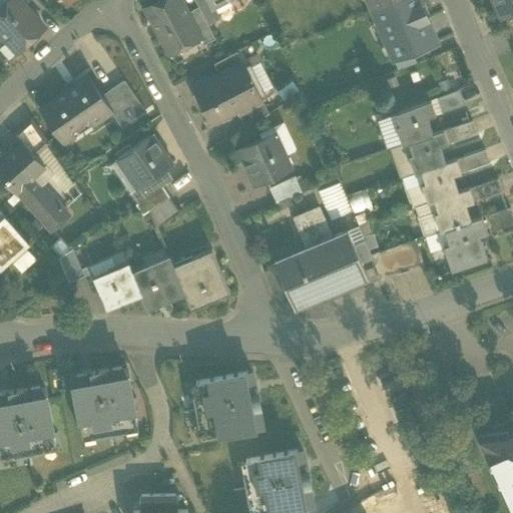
[(23,5),(18,0),(9,0),(0,8),(0,39),(3,42),(7,41),(18,52),(35,36),(32,32),(40,24),(23,5)]
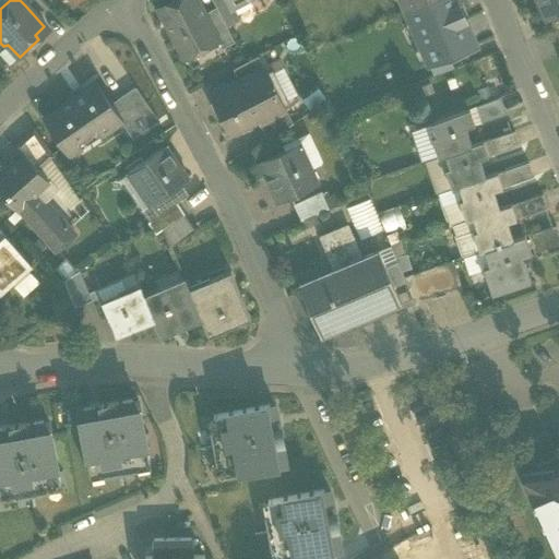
[(197,0),(175,0),(171,2),(174,4),(159,12),(186,62),(219,46),(221,45),(204,13),(197,0)]
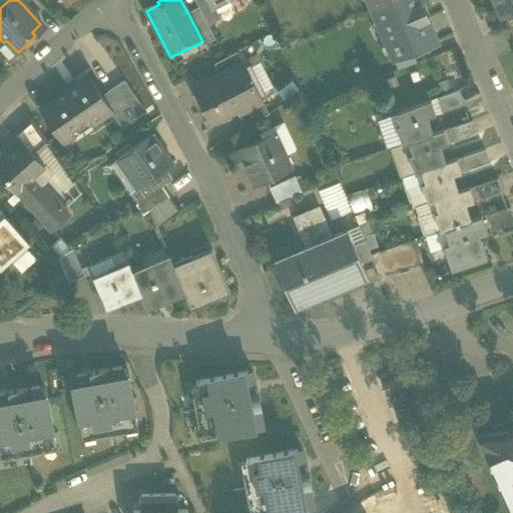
[(213,9),(208,0),(194,0),(198,7),(208,25),(220,19),(214,8),(213,9)]
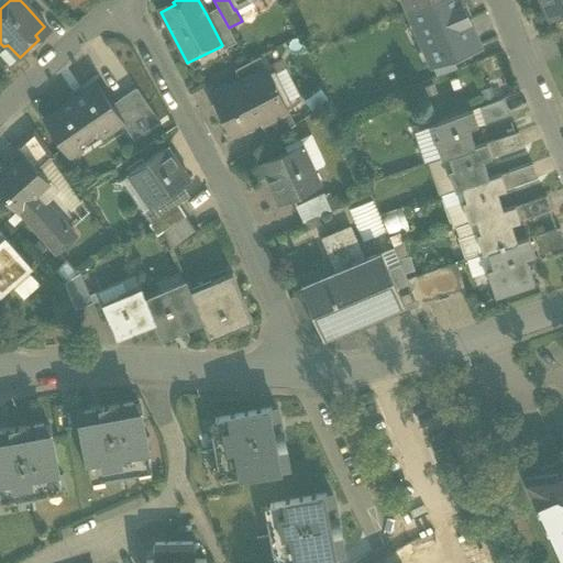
[(229,0),(234,10),(235,9),(252,0),(229,0)]
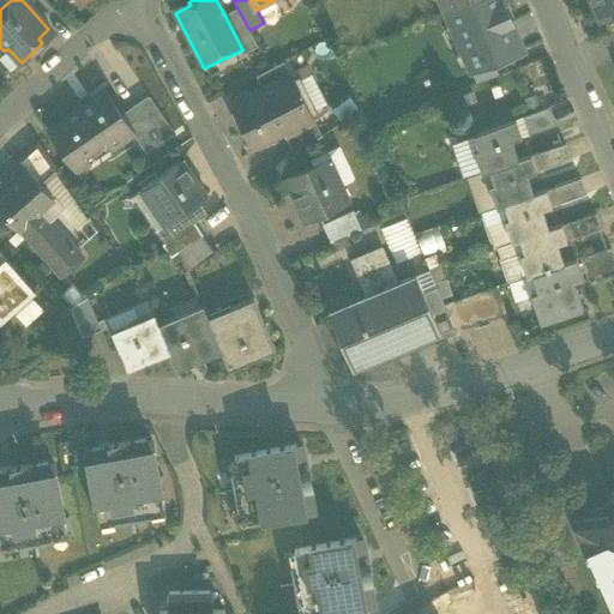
[(440,0),(445,11),(469,0),(440,0)]
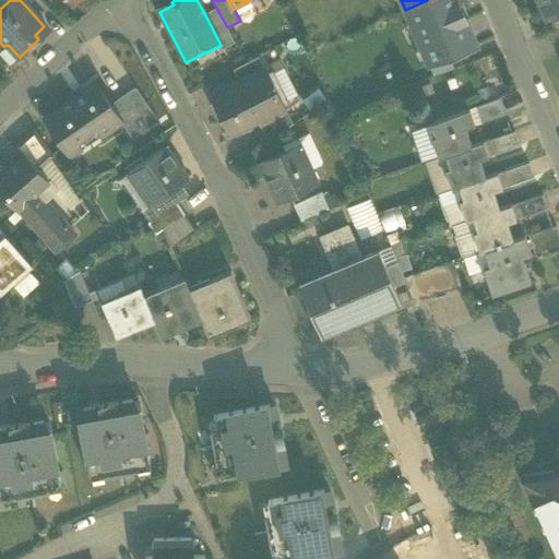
[(456,0),(427,0),(405,10),(428,64),(468,49),(456,23),(465,19),(456,0)]
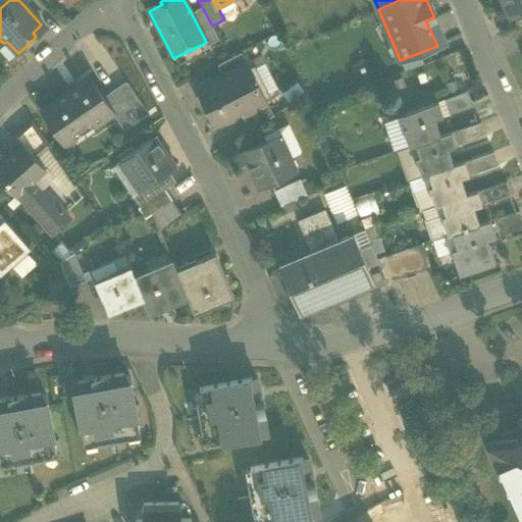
[(521,0),(502,0),(511,18),(521,12),(521,0)]
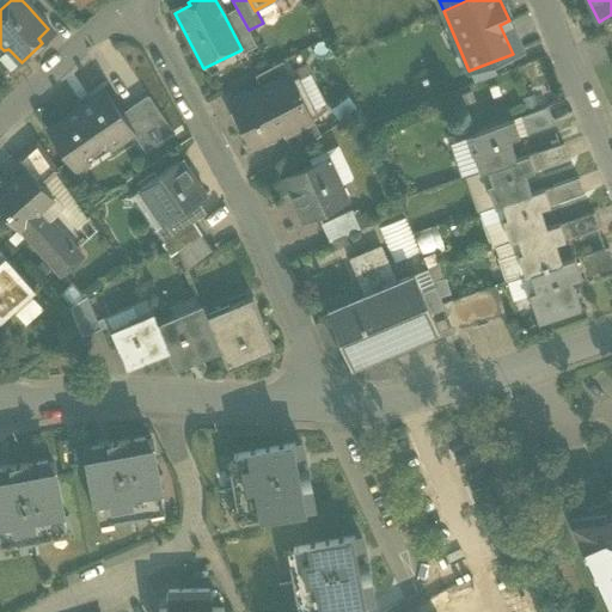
[(249,30),(237,8),(224,14),(242,49),(240,50),(242,54),(257,47),(249,30)]
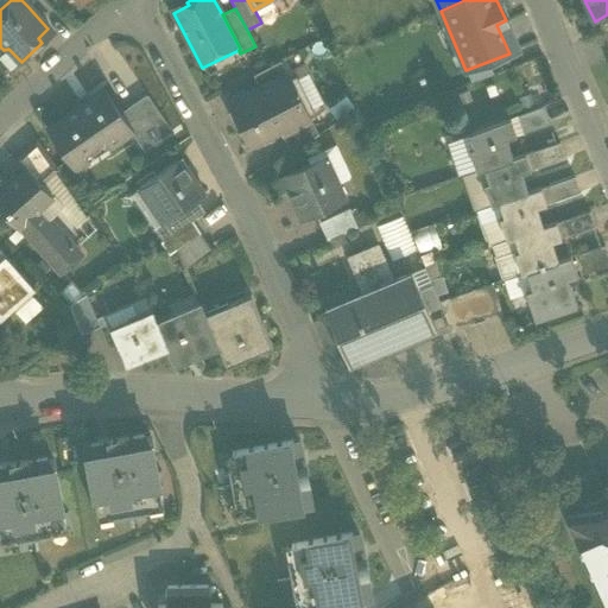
[(282,61),(254,75),(260,87),(287,74),(282,61)]
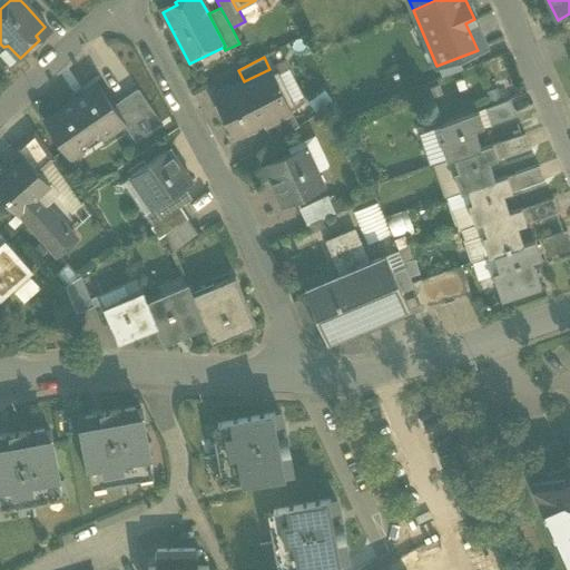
[(244,81),(215,97),(235,137),(264,123),(265,126),(292,112),(269,69),(244,81)]
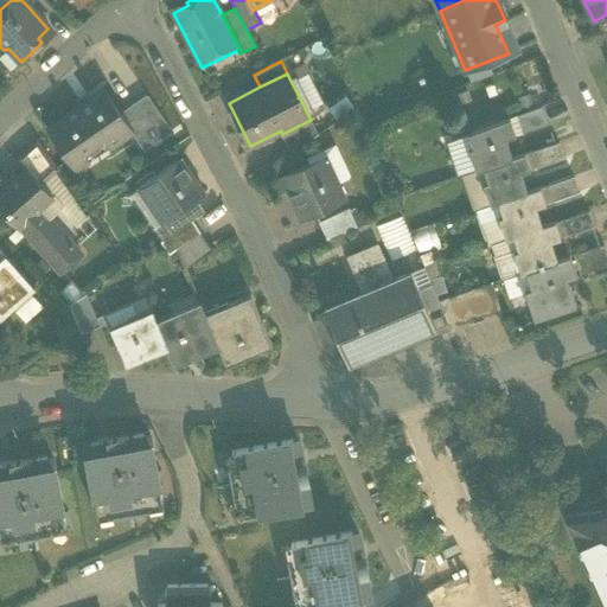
[(121,114),(104,90),(48,129),(76,171),(133,133),(134,132),(121,114)]
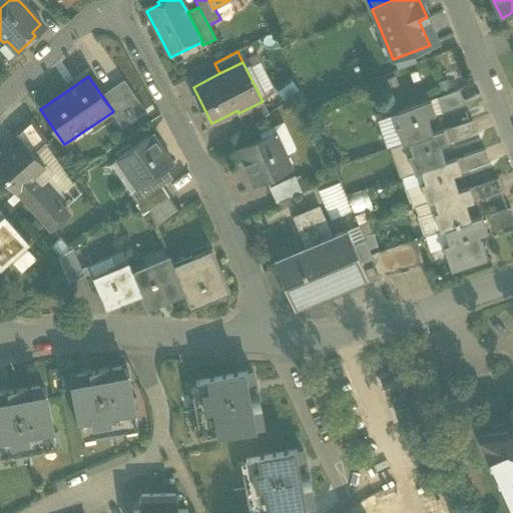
[(125,81),(102,96),(113,111),(112,112),(115,116),(138,100),(125,81)]
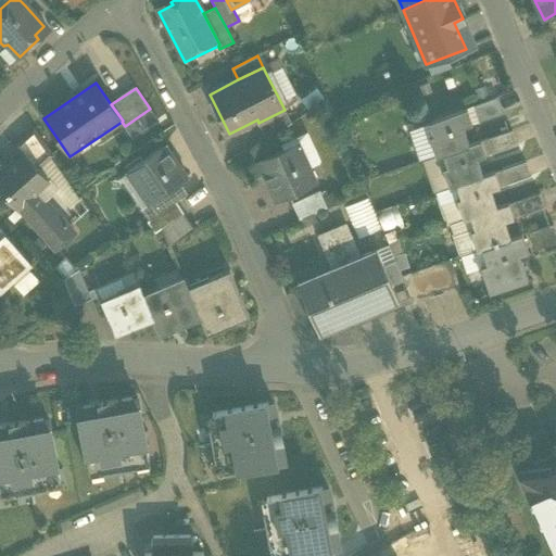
[(497,98),(467,109),(472,124),(503,114),(497,98)]
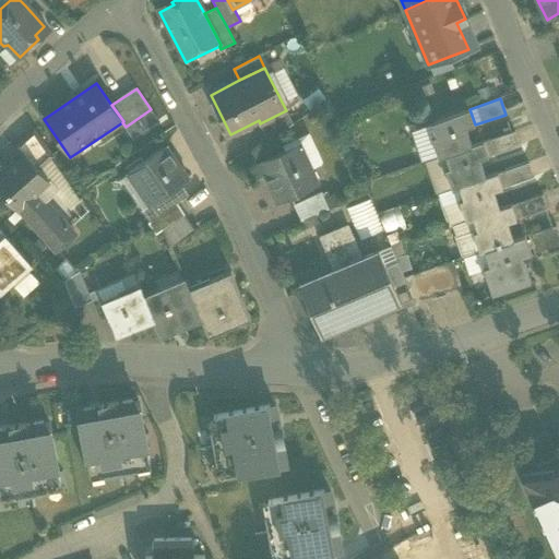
[(151,109),(126,127),(133,139),(158,121),(151,109)]
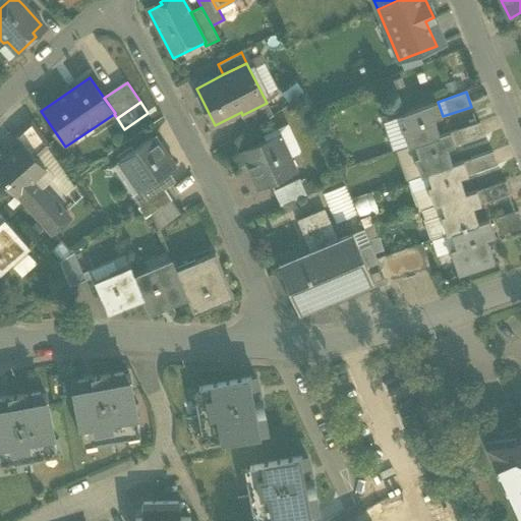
[(438,102),(402,115),(406,127),(402,128),(408,148),(415,146),(414,145),(440,135),(433,119),(443,116),(438,102)]
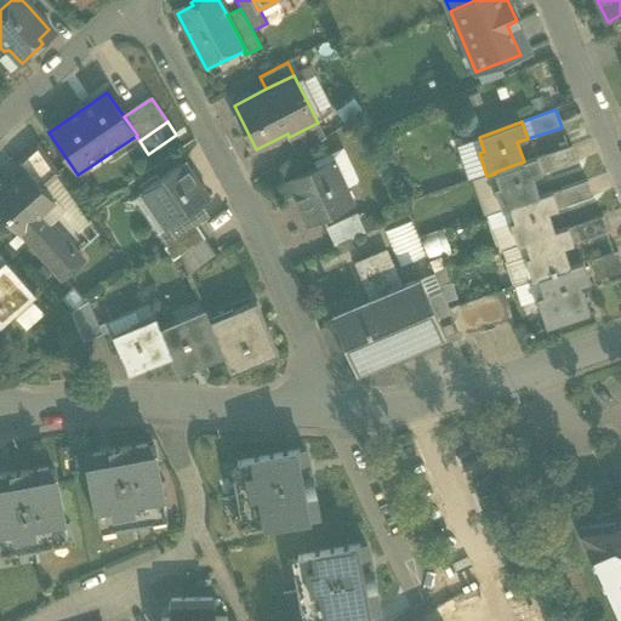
[(318,123),(289,137),(298,155),(325,137),(318,123)]
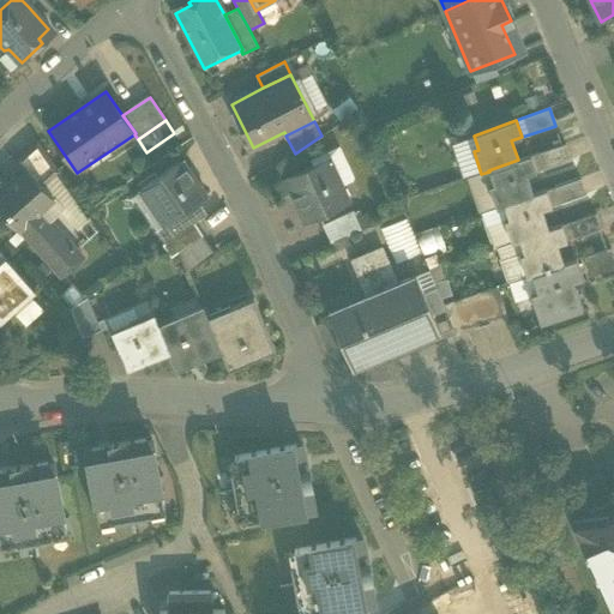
[(38,143),(17,162),(26,172),(28,172),(41,185),(58,172),(38,143)]
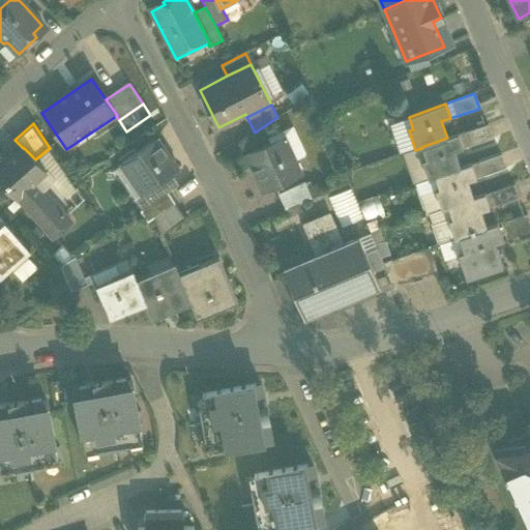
[(488,124),(459,134),(463,148),(493,139),(488,124)]
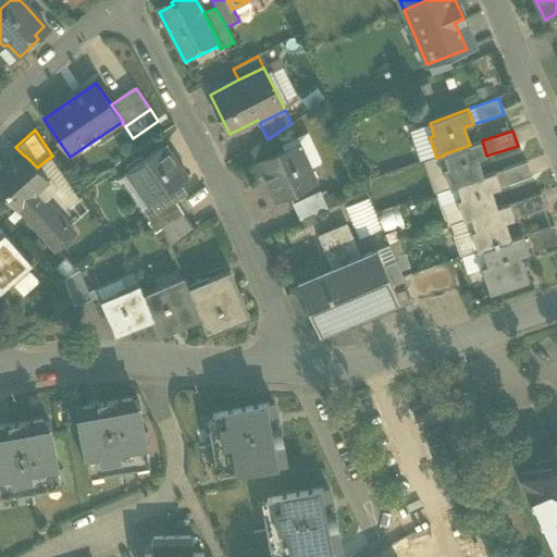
[(470,145),(443,155),(444,156),(448,168),(444,169),(450,189),(457,187),(457,186),(484,176),(478,159),(486,156),(482,140),(470,145)]
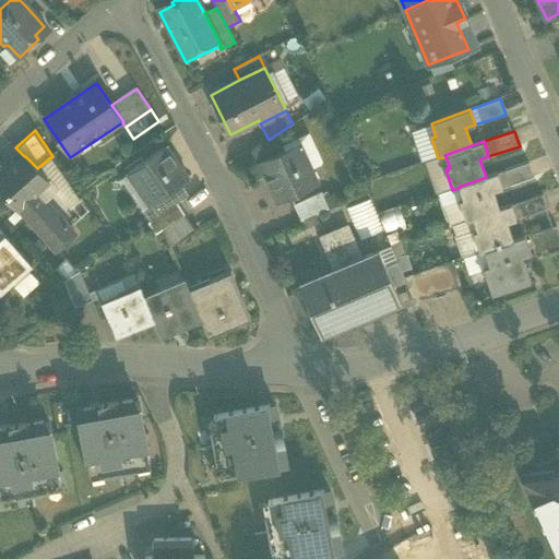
[(299,144),(259,163),(277,202),(317,183),(299,144)]
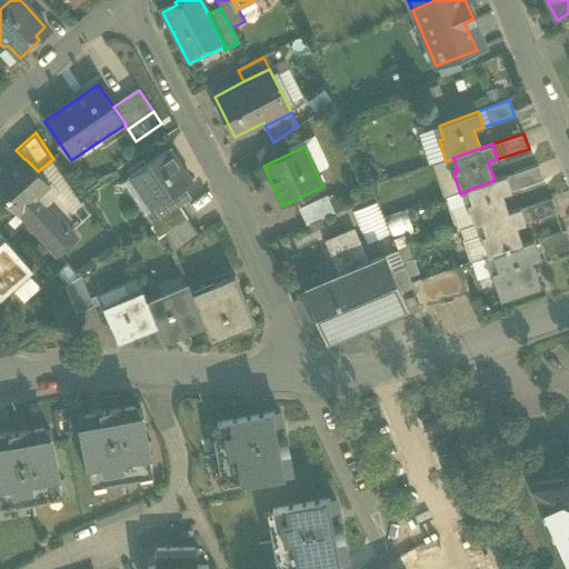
[(191,185),(168,150),(132,176),(155,209),(185,188),(191,185)]
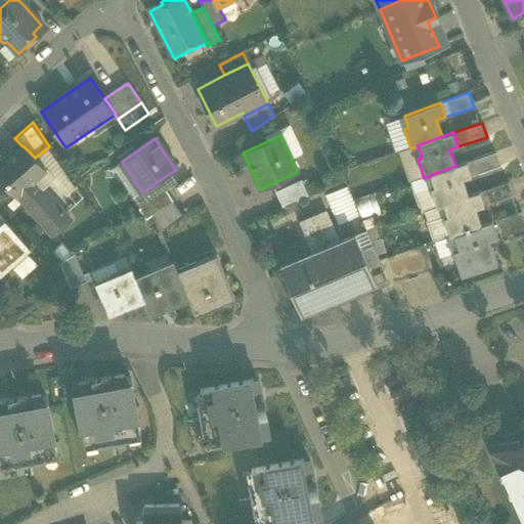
[(23,146),(8,160),(6,158),(0,162),(0,177),(52,236),(71,220),(43,189),(40,191),(32,183),(46,170),(35,158),(24,146),(23,146)]
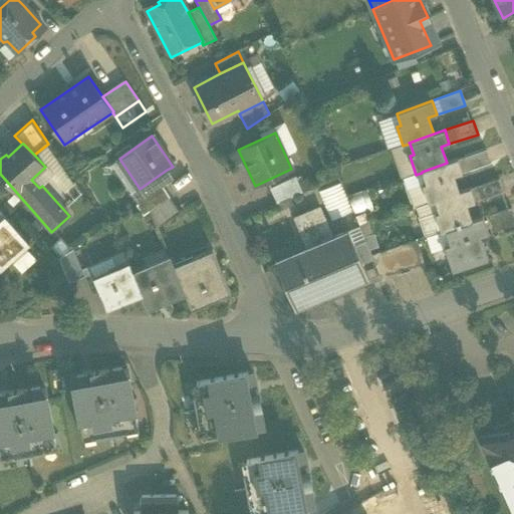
[(486,150),(457,159),(462,173),(491,163),(486,150)]
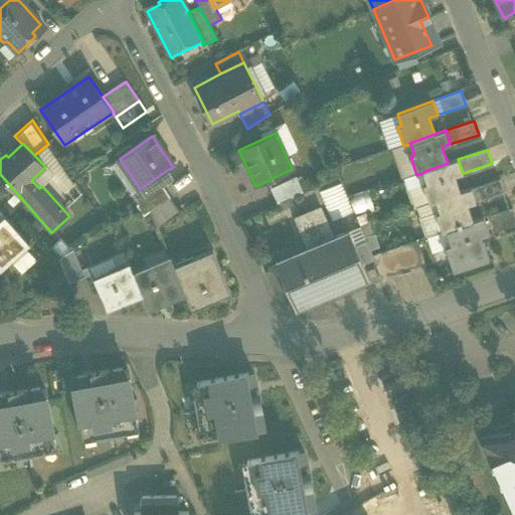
[(448,163),(422,172),(422,173),(426,184),(422,185),(428,203),(436,201),(435,201),(460,192),(455,176),(463,173),(458,159),(448,163)]
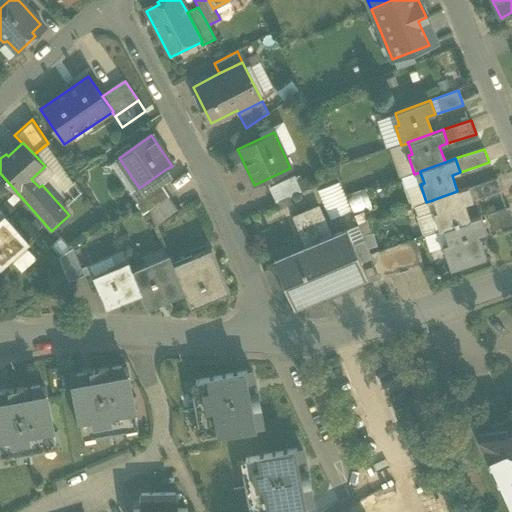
[(166,169),(139,188),(145,198),(162,186),(172,179),(166,169)]
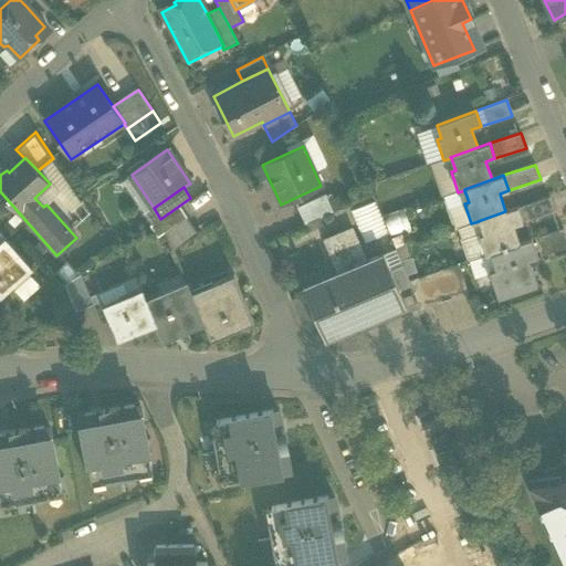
[(325,195),(296,207),(304,223),(333,211),(325,195)]
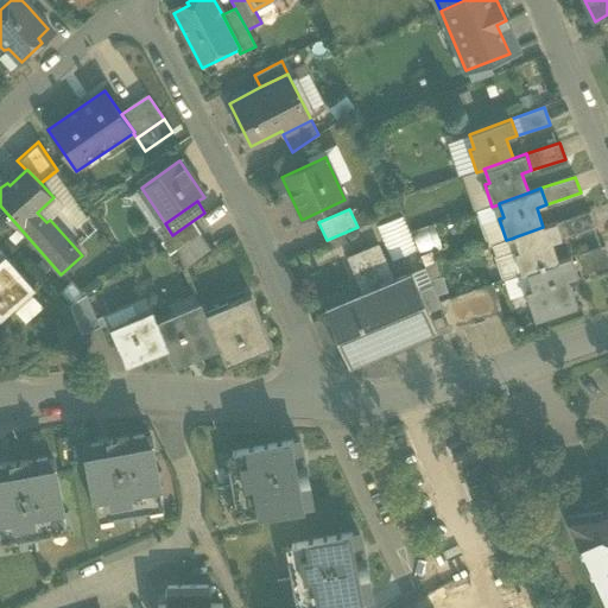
[(589,210),(556,222),(561,238),(595,226),(589,210)]
